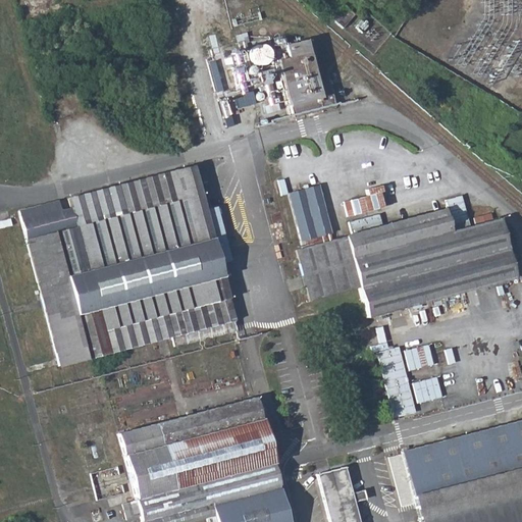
[(270,37),(237,46),(259,128),(333,107),(322,66),(310,69),(306,54),(291,58),(288,48),(274,51),(270,37)]
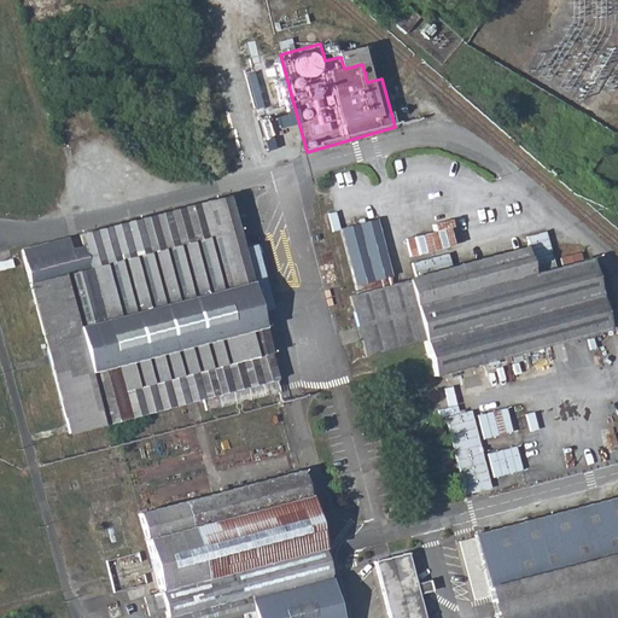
[(76,272),(70,251),(66,239),(21,251),(70,432),(202,397),(205,410),(278,390),(225,197),(80,235),(83,248),(89,268),(76,272)]
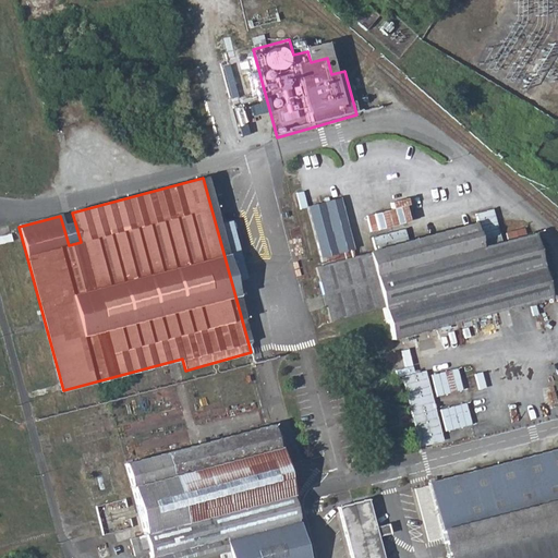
[(306,208),(319,257),(349,250),(352,249),(339,201),(306,208)]
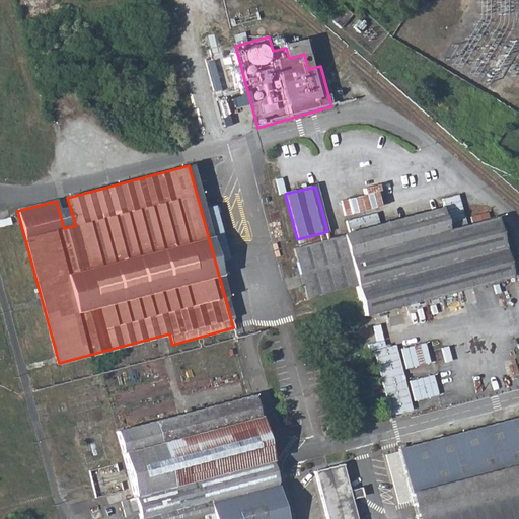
[(341,199),(345,214),(382,205),(378,190),(341,199)]
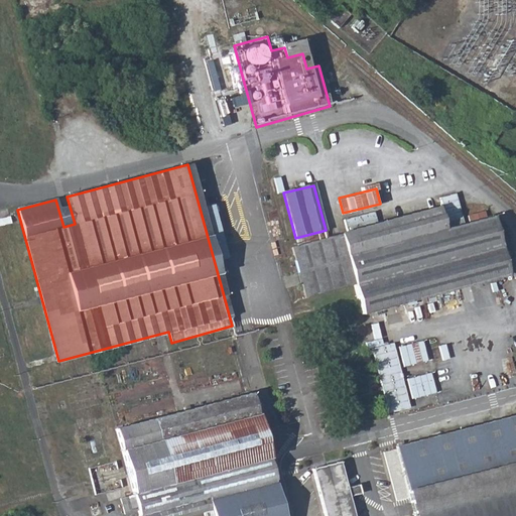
[(441,196),(445,212),(459,209),(456,192),(441,196)]
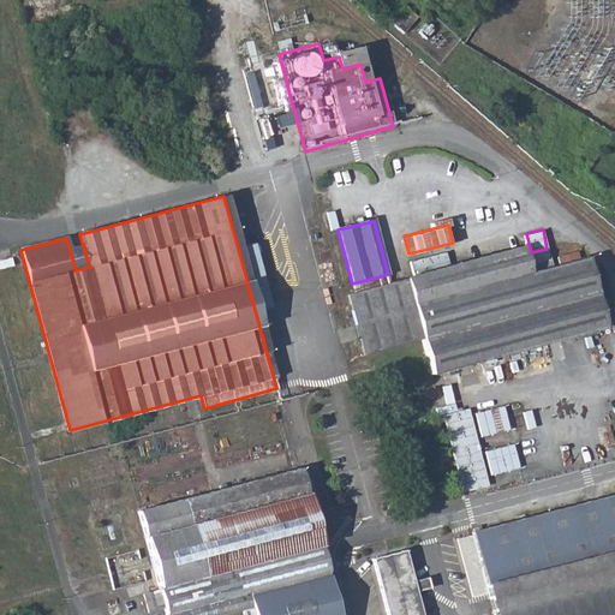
[(83,246),(70,250),(76,270),(89,267),(83,246)]
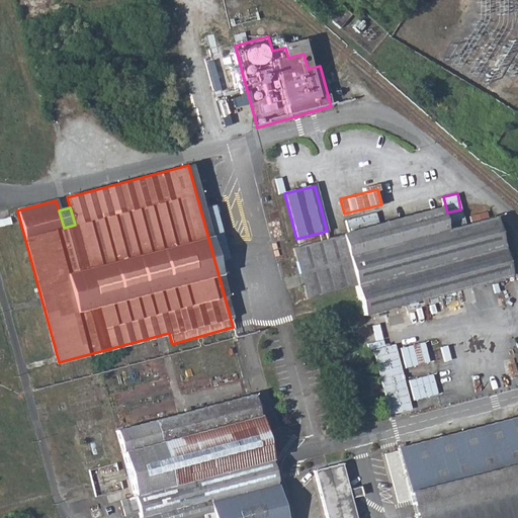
[(297,246),(292,248),(307,303),(353,290),(361,321),(487,287),(511,281),(494,218),(488,219),(444,231),(438,209),(377,226),(374,213),(345,221),(348,233),(326,239),(297,246)]
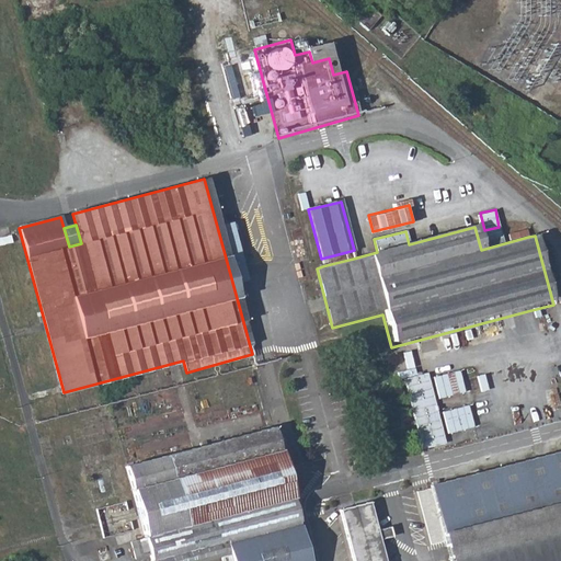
[(351,251),(321,259),(322,266),(353,259),(351,251)]
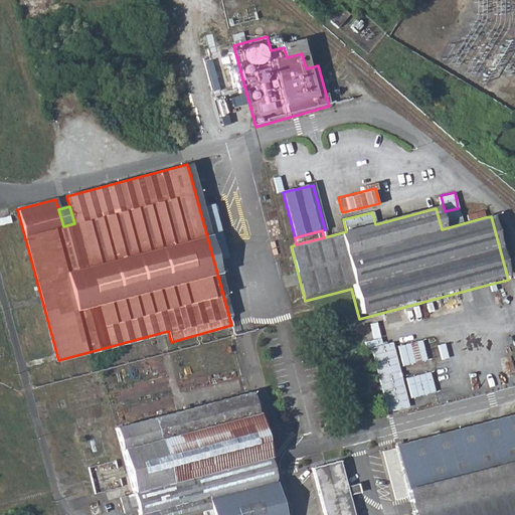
[(397,344),(403,364),(427,358),(422,338),(397,344)]
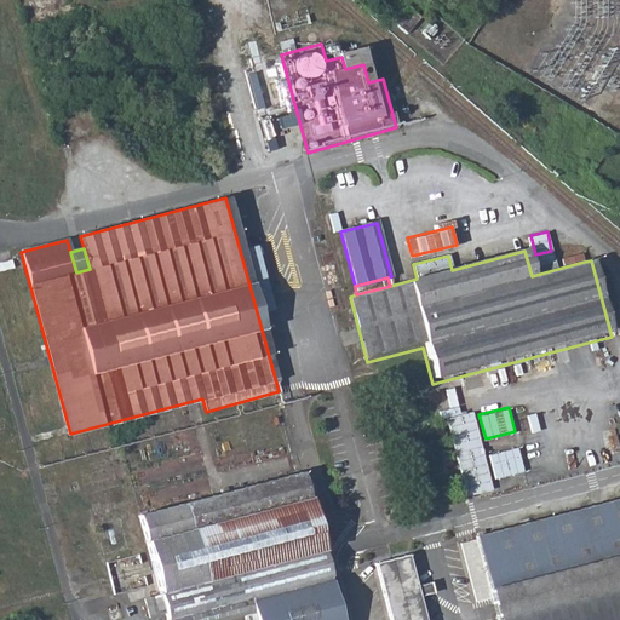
[(472,411),(447,417),(468,495),(493,488),(472,411)]
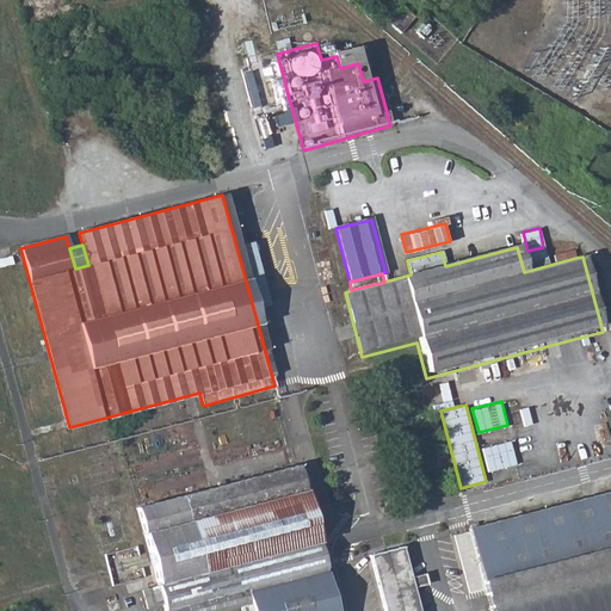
[(488,471),(518,463),(511,438),(482,446),(488,471)]
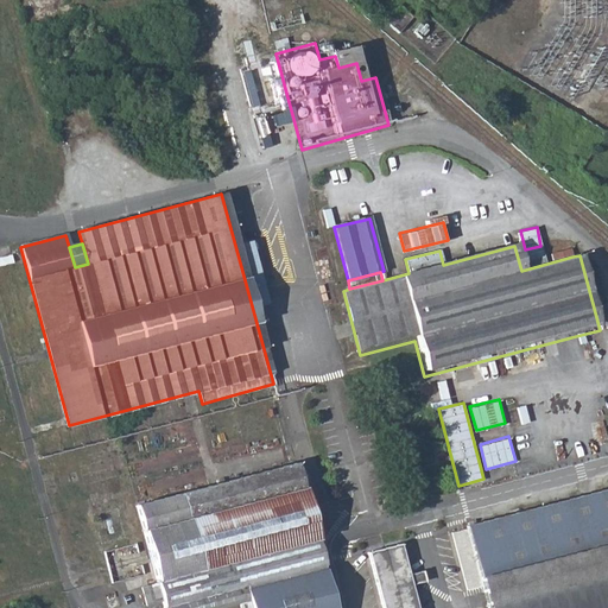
[(151,557),(158,583),(163,601),(164,607),(215,607),(234,603),(240,603),(240,607),(333,607),(293,462),(137,504),(151,557)]
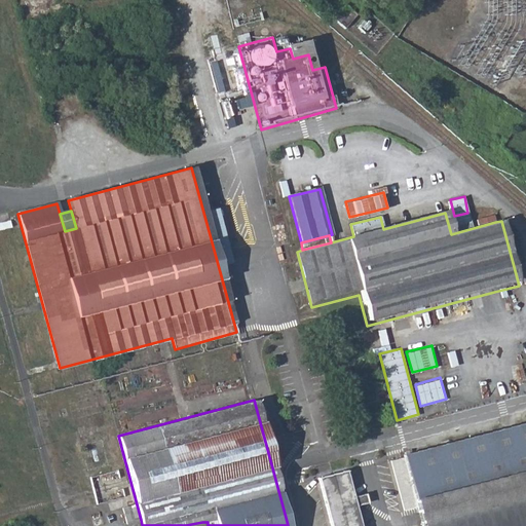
[(402,454),(420,525),(525,525),(525,421),(491,430),(402,454)]
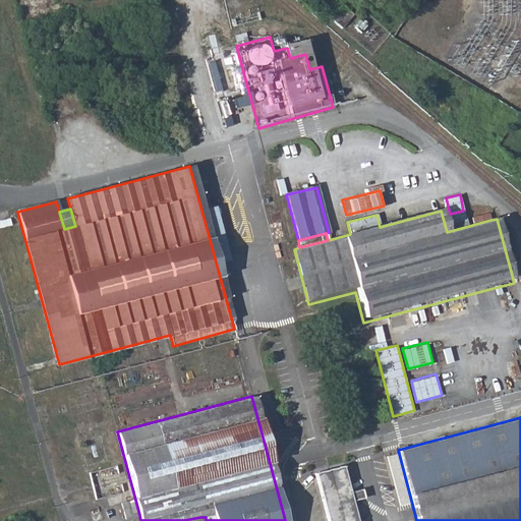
[(310,471),(323,520),(355,520),(340,464),(310,471)]
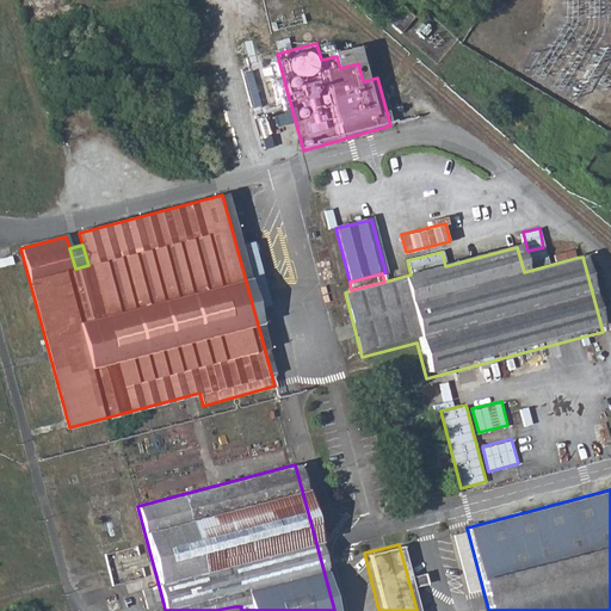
[(164,604),(159,586),(152,588),(155,605),(164,604)]
